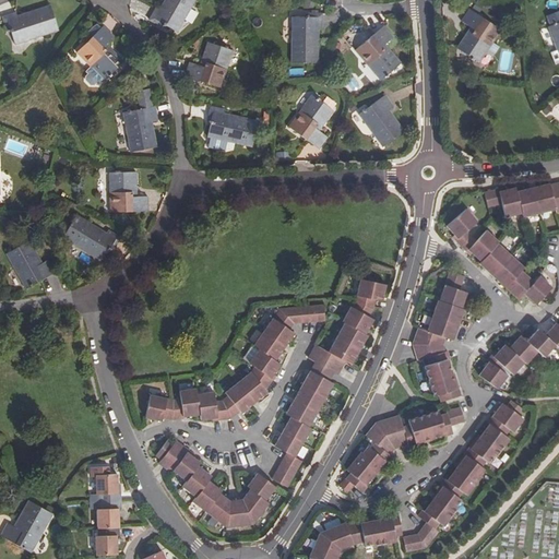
[(194,0),(165,0),(158,12),(154,10),(147,22),(161,31),(164,25),(176,33),(194,0)]
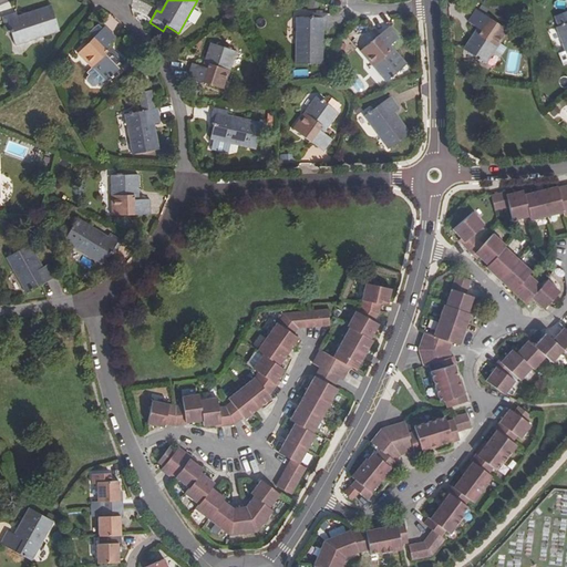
[(13,13),(1,18),(6,32),(10,31),(16,45),(59,30),(50,4),(16,18),(13,13)]
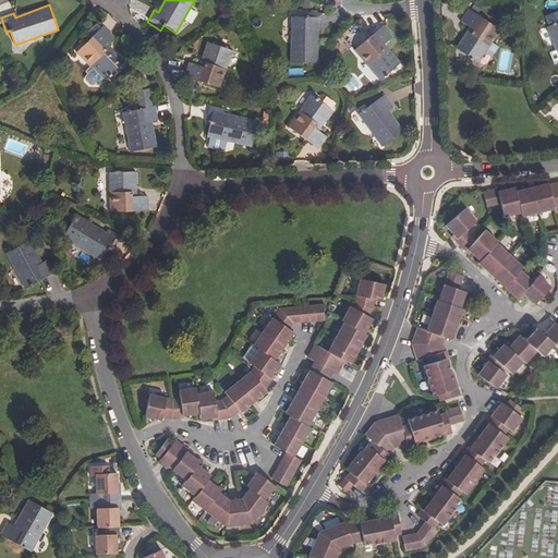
[(468,40),(462,37),(455,49),(477,63),(498,31),(466,11),(460,22),(468,28),(465,33),(470,36),(468,40)]
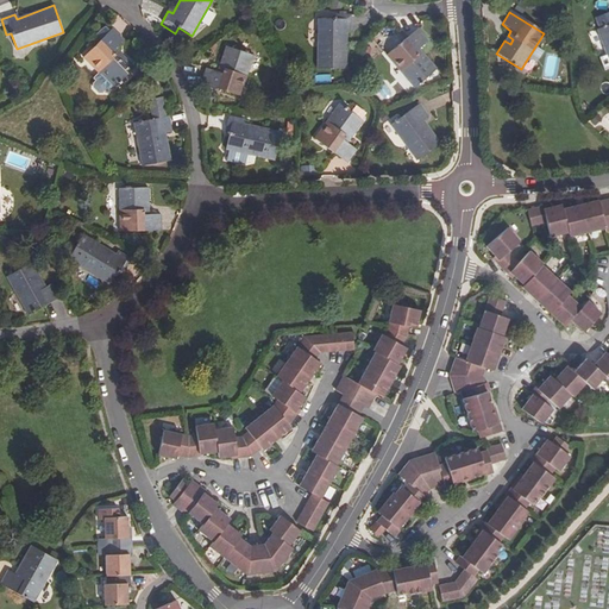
[(319,19),(318,69),(347,69),(349,31),(352,31),(352,14),(336,14),(336,19),(319,19)]
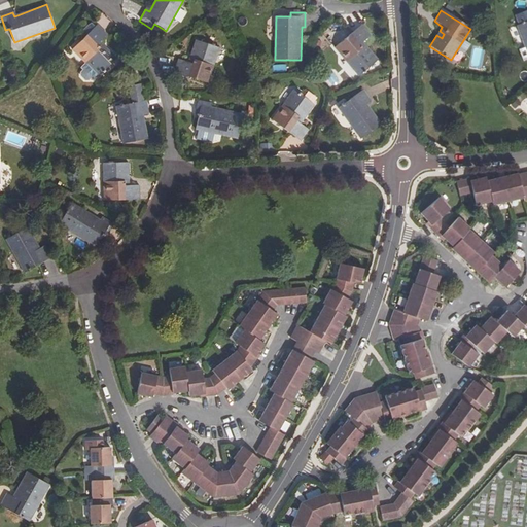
[(526,22),(517,27),(526,54),(526,22)]
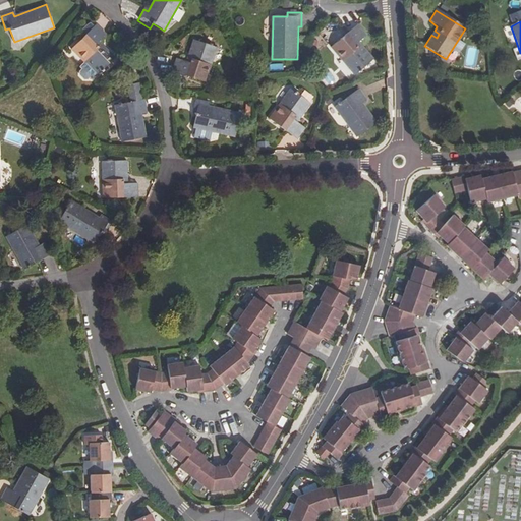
[(87,35),(95,26),(91,22),(82,31),(87,35)]
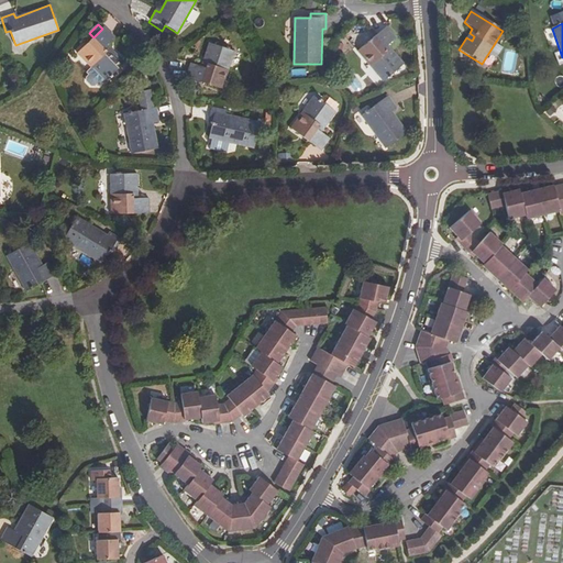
[(99,85),(103,80),(105,80),(123,62),(113,52),(110,55),(106,51),(109,47),(106,44),(114,36),(105,26),(102,29),(94,37),(77,53),(91,67),(87,72),(89,75),(86,77),(86,80),(91,85),(94,85),(97,83),(99,85)]
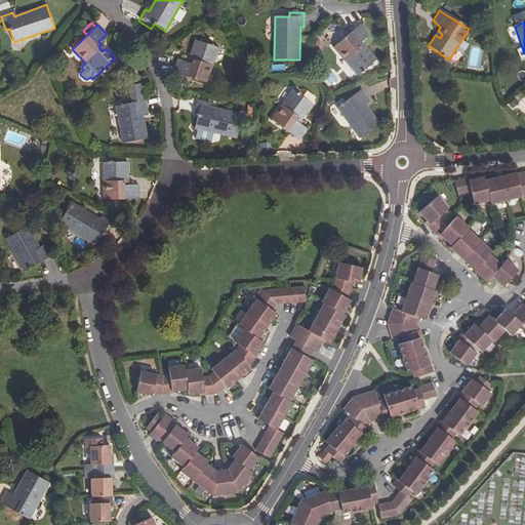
[(361,25),(334,47),(357,76),(377,58),(362,41),(369,35),(361,25)]
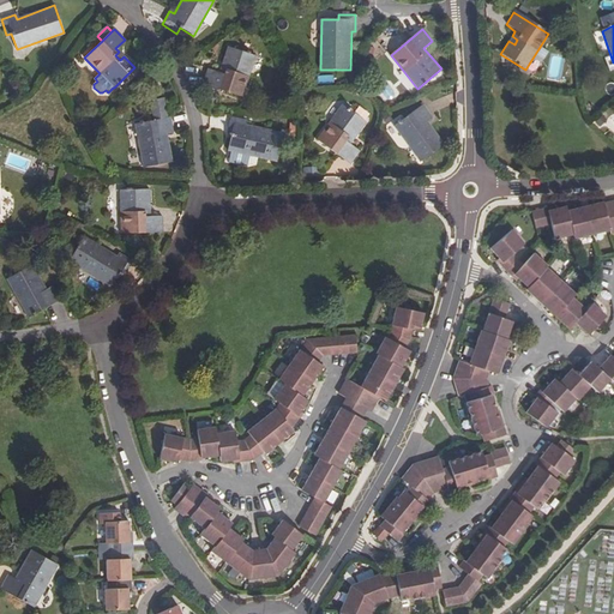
[(203,85),(242,97),(254,58),(227,49),(220,74),(208,70),(203,85)]
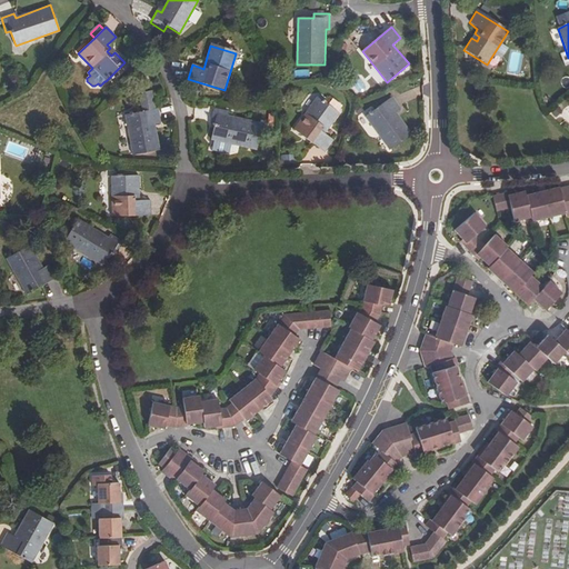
[(158,101),(156,90),(145,92),(146,103),(158,101)]
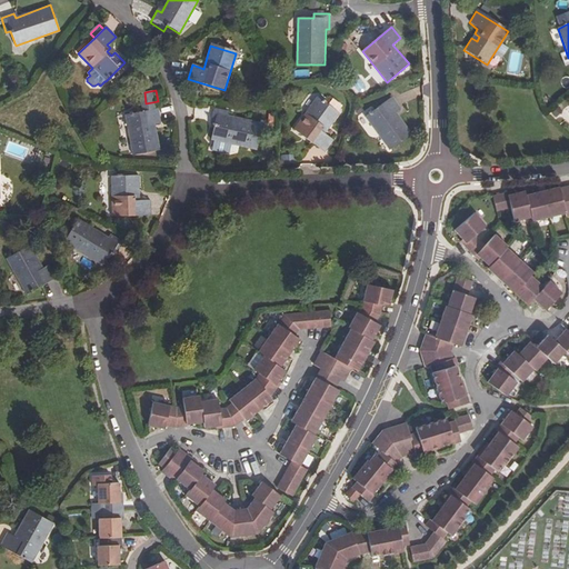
[(338,112),(317,96),(293,128),(323,150),(331,140),(323,132),(338,112)]
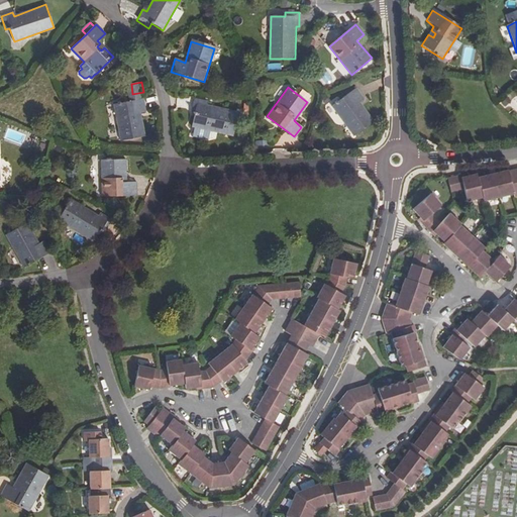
[(358,87),(333,105),(354,135),(375,121),(362,101),(366,98),(358,87)]
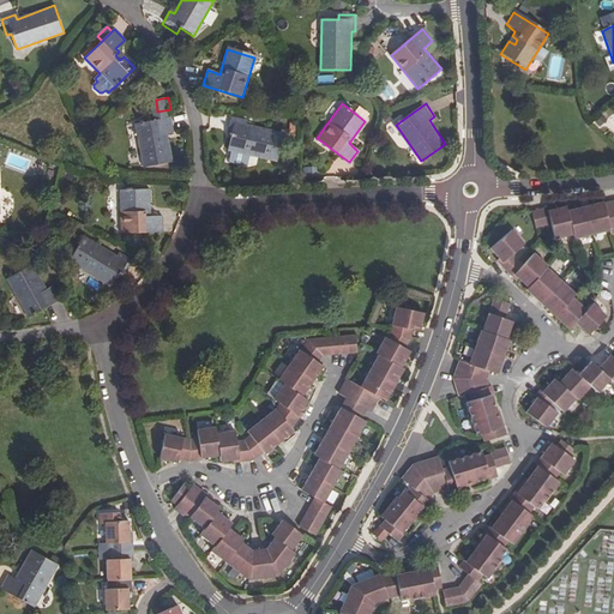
[(137,124),(144,167),(173,161),(168,134),(175,133),(172,118),(137,124)]
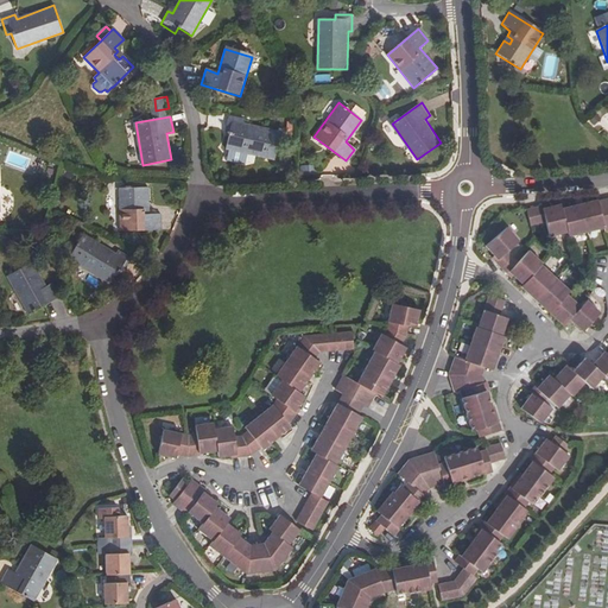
[(229,151),(247,154),(273,162),(280,132),(242,122),(244,119),(229,116),(226,132),(228,137),(226,150),(229,151)]
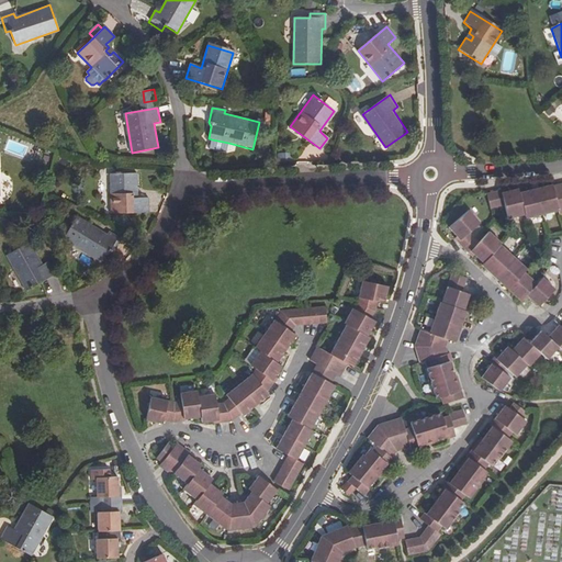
[(226,152),(228,143),(212,139),(211,144),(209,144),(208,148),(210,149),(213,150),(213,149),(226,152)]
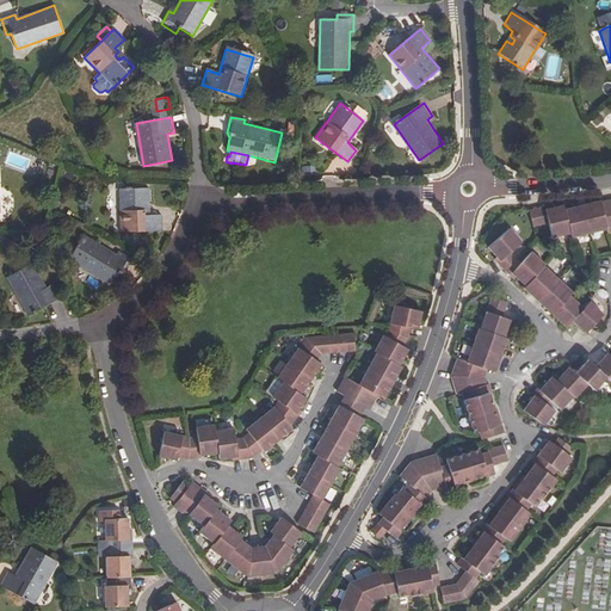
[(119,190),(121,232),(162,232),(162,216),(150,217),(149,189),(119,190)]
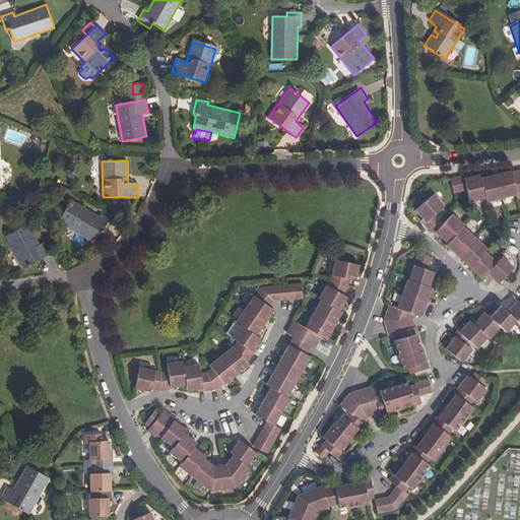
[(519,170),(512,172),(481,180),(480,176),(465,180),(470,203),(485,199),(486,203),(517,195),(518,198),(519,198),(519,170)]
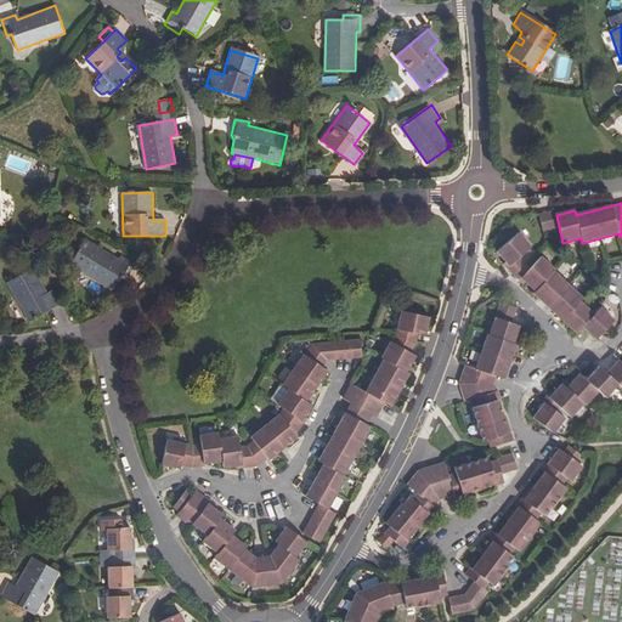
[(555,211),(541,214),(542,230),(557,228),(555,211)]
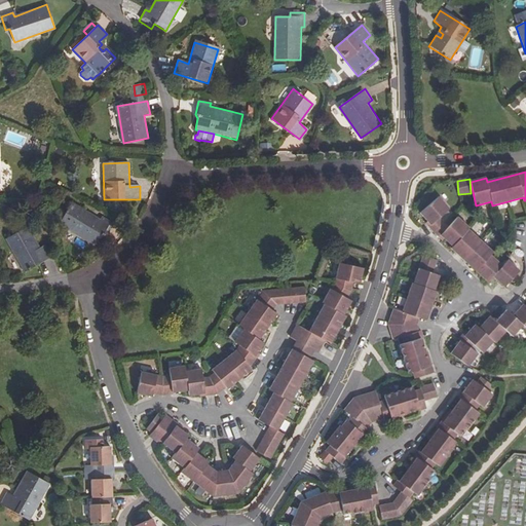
[(439,197),(420,213),(429,226),(450,209),(439,197)]
